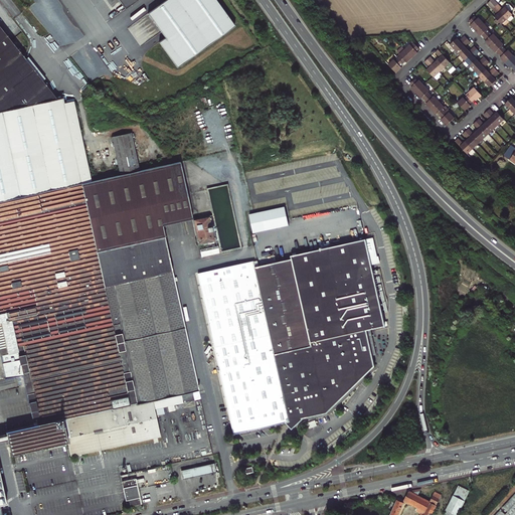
[(119,0),(126,9),(139,0),(119,0)]
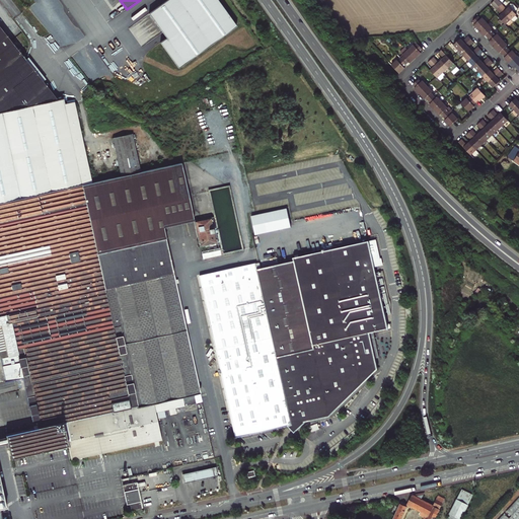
[(168,0),(149,14),(166,39),(160,44),(178,69),(237,26),(218,0),(168,0)]
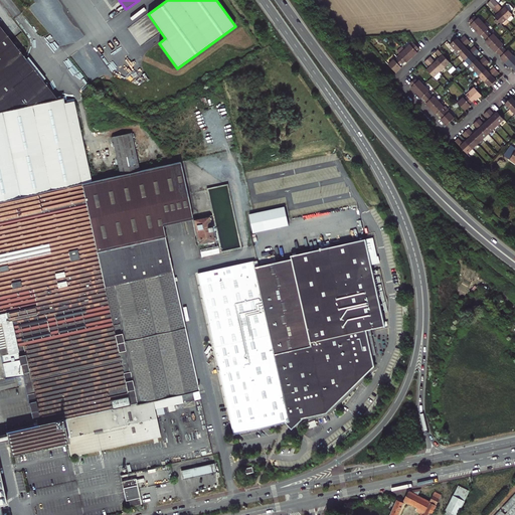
[(510,17),(511,16),(503,8),(501,11),(491,0),(488,3),(506,21),(508,24),(512,20),(510,17)]
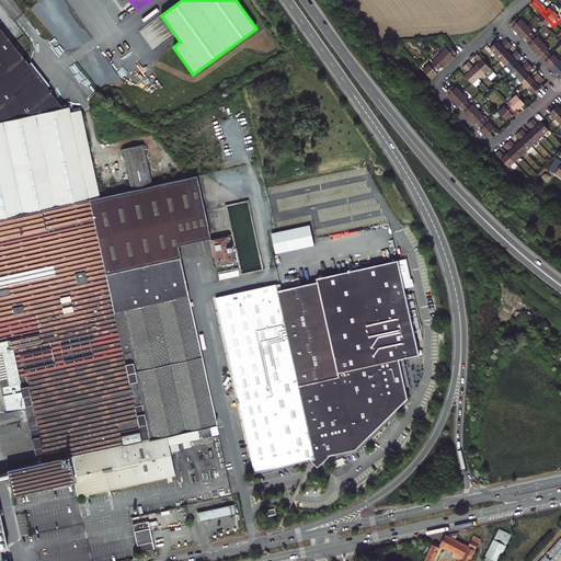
[(546,29),(551,23),(531,3),(528,7),(539,18),(537,20),(540,24),(546,29)]
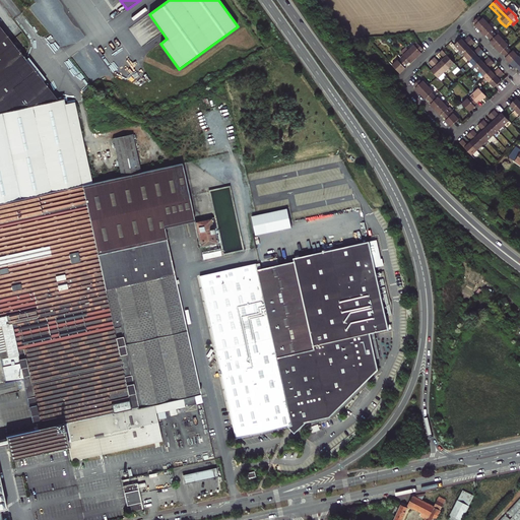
[(479,34),(486,26),(481,20),(479,21),(477,18),(472,23),(474,26),(473,27),(479,34)]
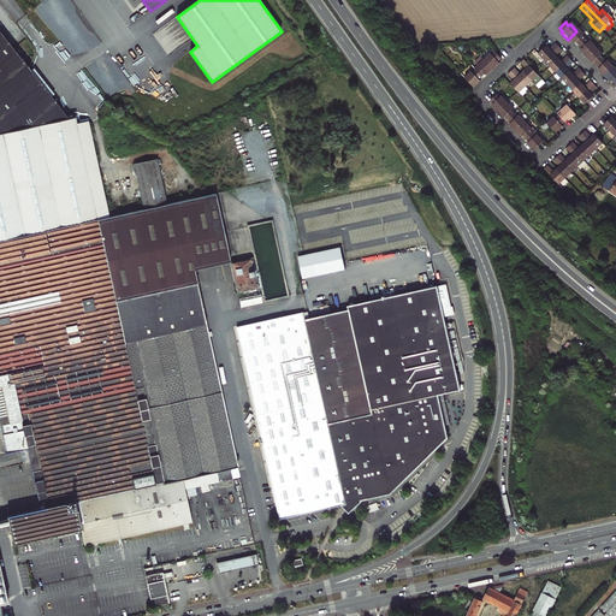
[(575,46),(578,48),(585,41),(581,39),(584,37),(576,31),(568,40),(574,46),(575,46)]
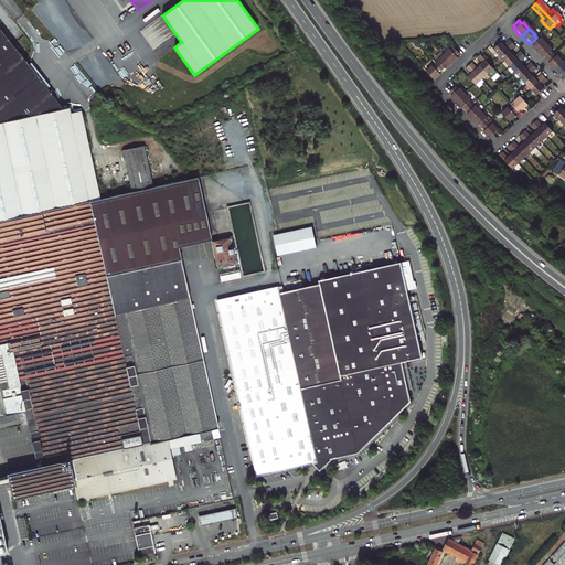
[(0,121),(63,108),(24,62),(0,31),(0,121)]
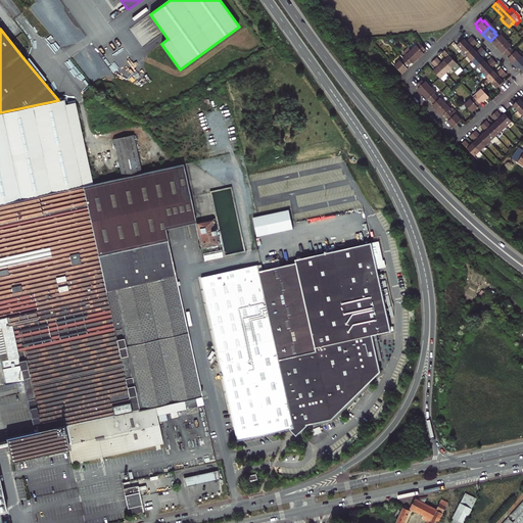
[(497,50),(506,42),(500,37),(498,38),(496,35),(490,41),(493,44),(492,45),(497,50)]
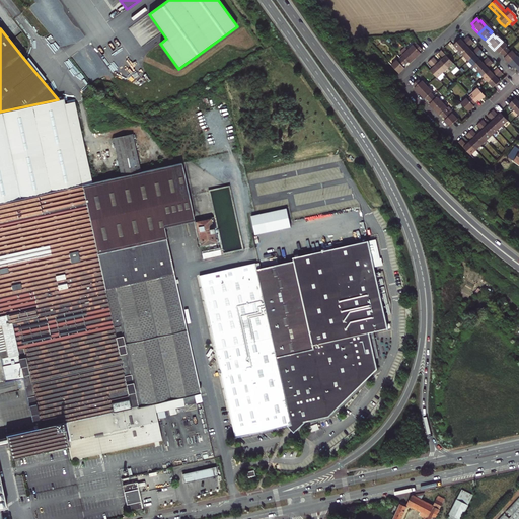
[(452,48),(457,53),(470,42),(467,39),(462,44),(459,42),(452,48)]
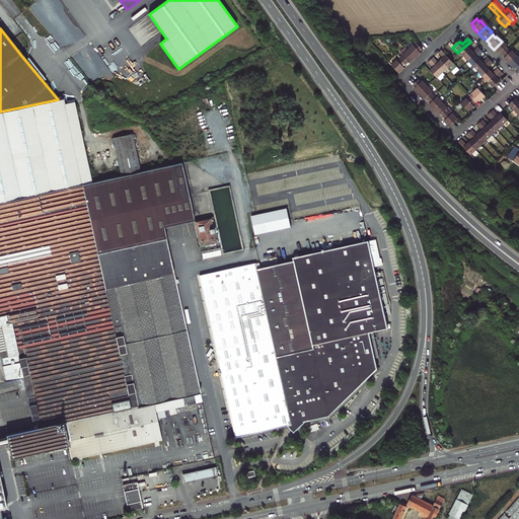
[(457,53),(462,58),(469,52),(467,50),(472,45),(470,42),(457,53)]
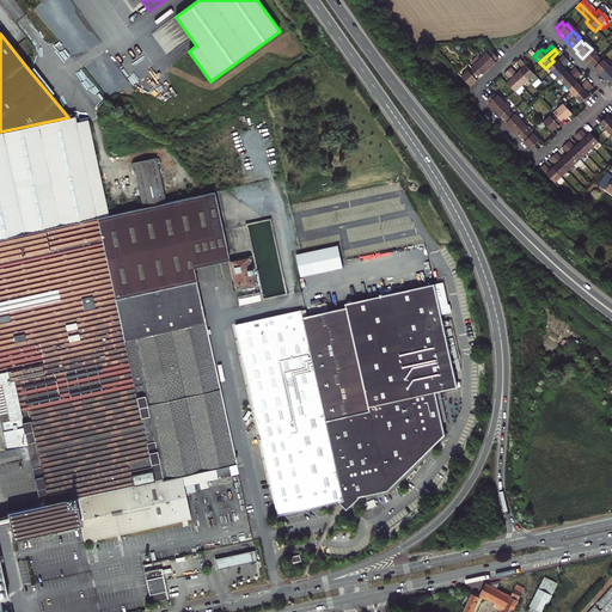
[(599,60),(595,57),(598,55),(592,49),(582,59),(588,65),(589,63),(592,66),(599,60)]
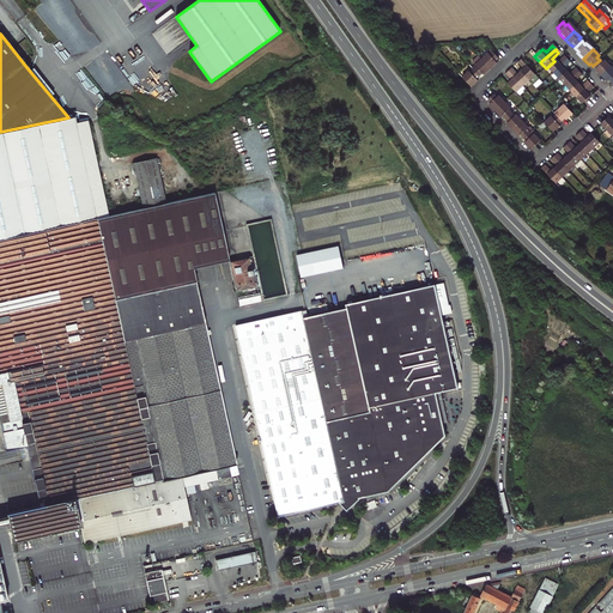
[(497,66),(496,65),(498,61),(495,58),(490,52),(486,55),(487,56),(481,62),(490,72),(497,66)]
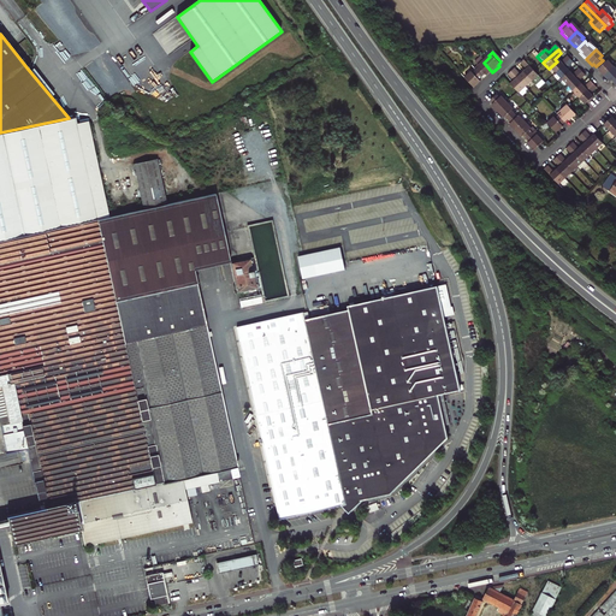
[(549,69),(555,75),(569,61),(566,58),(560,64),(557,61),(549,69)]
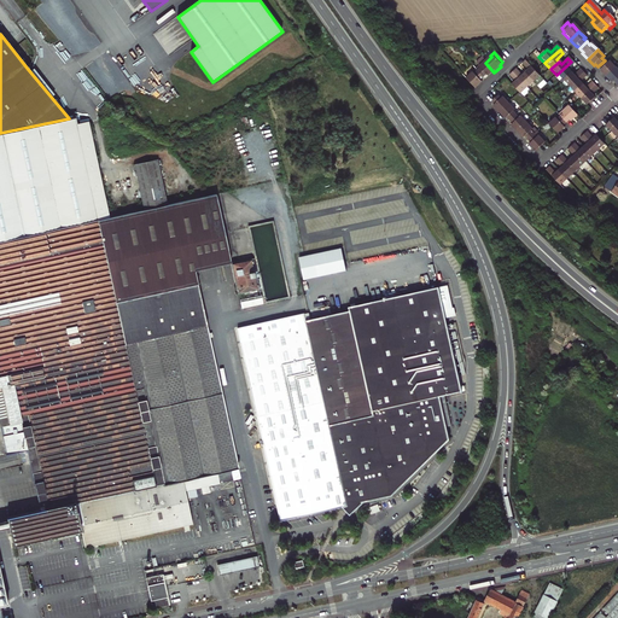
[(488,79),(494,73),(485,63),(482,59),(476,65),(479,69),(476,71),(477,74),(483,80),(487,77),(488,79)]
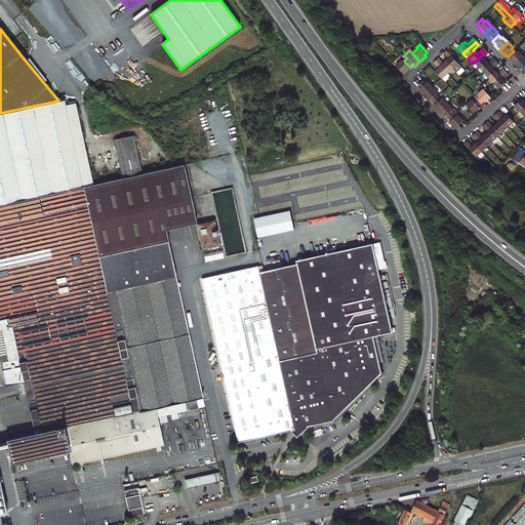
[(510,61),(515,66),(523,58),(517,52),(516,54),(514,51),(508,56),(511,59),(510,61)]
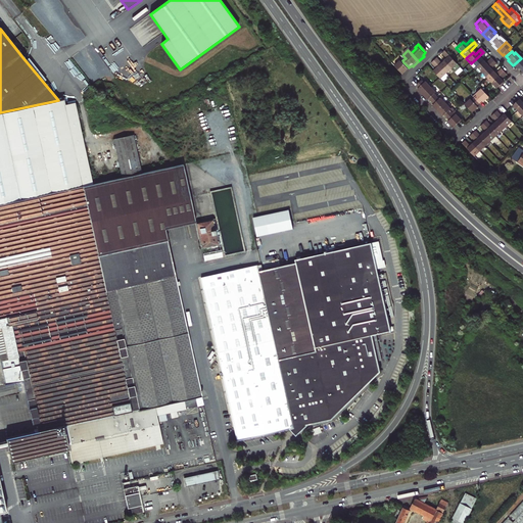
[(476,68),(483,62),(481,60),(486,54),(483,52),(471,63),(476,68)]
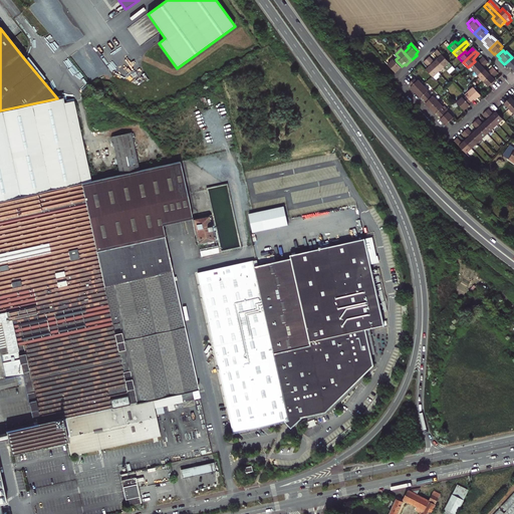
[(444,70),(449,65),(445,60),(437,52),(434,55),(439,60),(436,63),(444,70)]
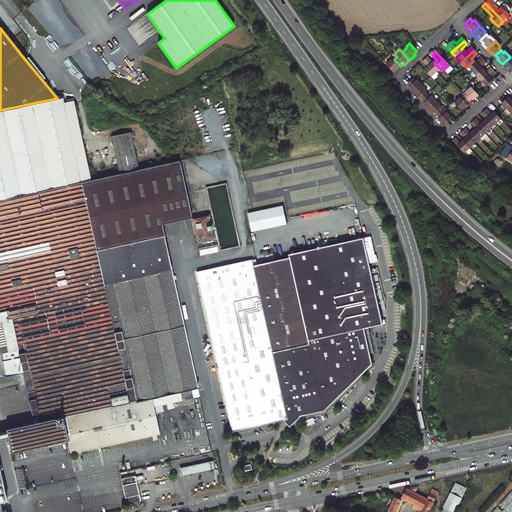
[(510,71),(511,69),(511,59),(510,57),(502,64),(507,70),(508,69),(510,71)]
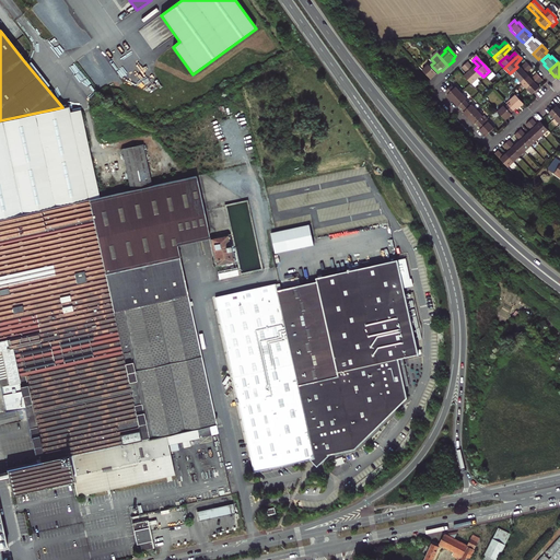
[(430,82),(436,77),(435,76),(438,72),(432,67),(431,65),(428,68),(422,73),(430,82)]
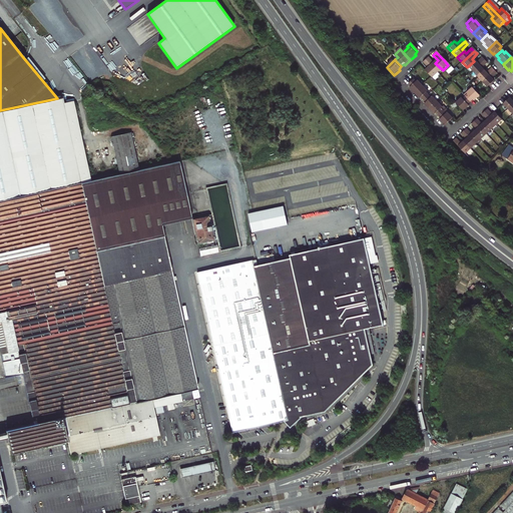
[(467,67),(472,73),(484,61),(482,59),(476,64),(474,61),(467,67)]
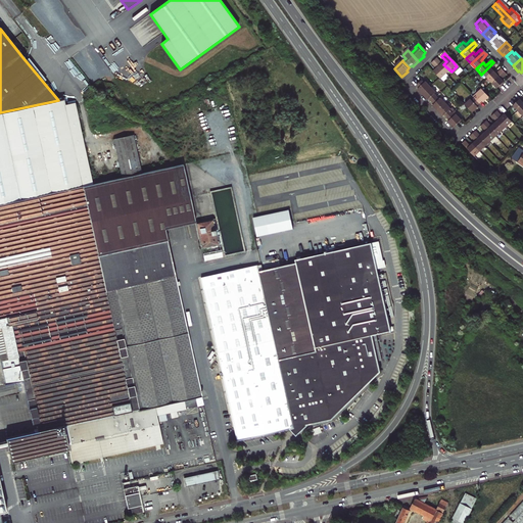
[(446,77),(452,72),(443,64),(441,66),(436,61),(433,63),(446,77)]
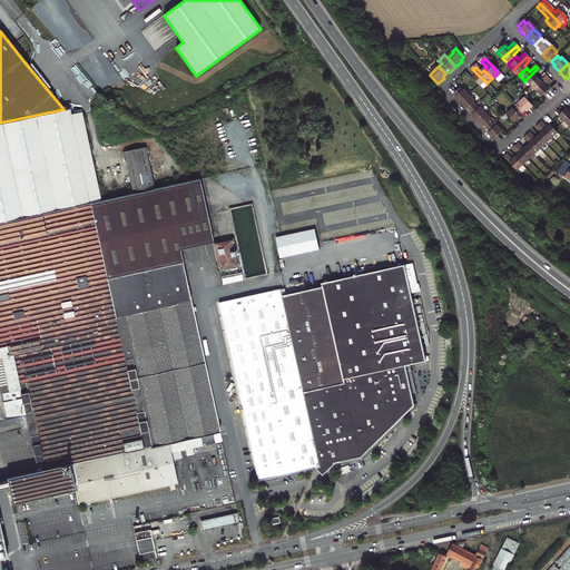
[(524,81),(530,87),(538,79),(536,77),(541,71),(538,68),(524,81)]
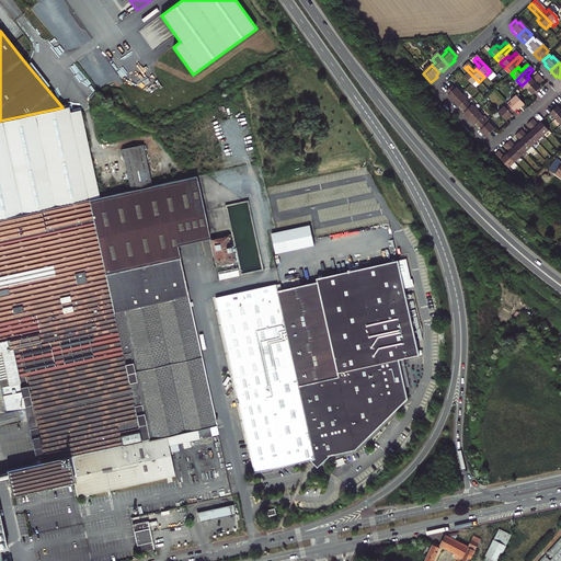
[(473,88),(479,82),(465,68),(461,71),(468,77),(465,80),(472,88),(473,88)]
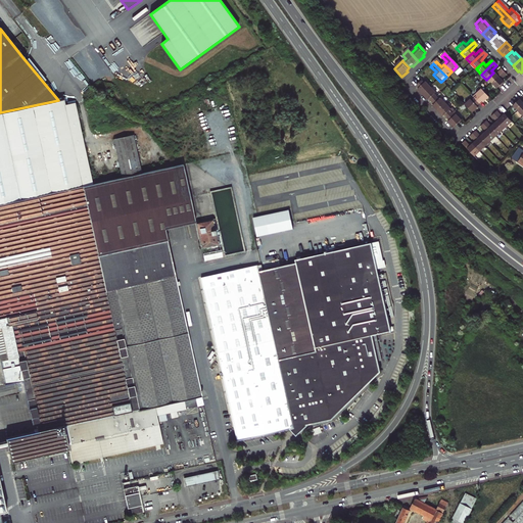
[(486,80),(491,85),(504,73),(501,69),(495,76),(493,73),(486,80)]
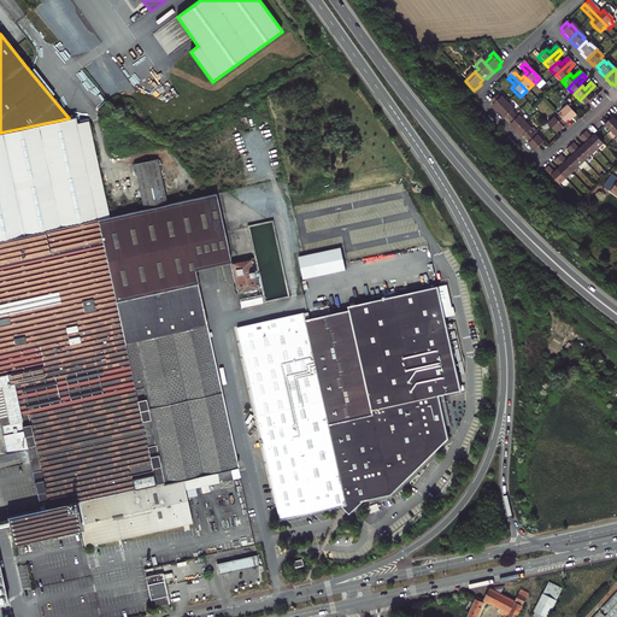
[(580,100),(586,106),(594,99),(591,95),(598,89),(594,86),(580,100)]
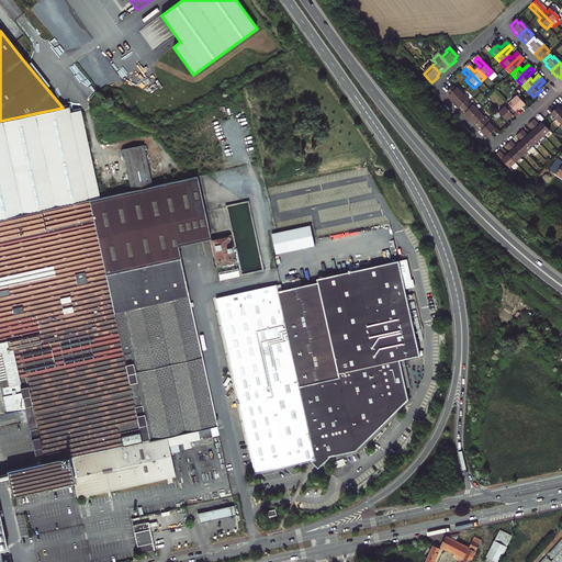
[(454,105),(463,97),(458,91),(456,92),(452,89),(448,93),(447,94),(450,98),(449,99),(454,105)]
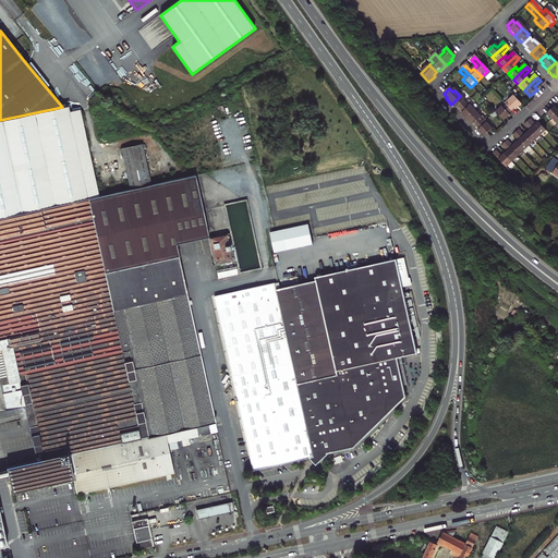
[(458,109),(460,111),(466,106),(464,104),(465,101),(460,96),(451,105),(457,110),(458,109)]
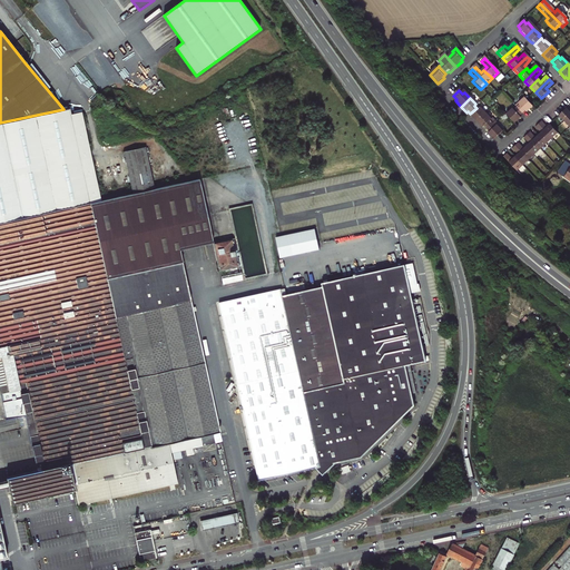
[(526,112),(528,114),(533,108),(527,100),(524,99),(519,105),(520,106),(517,109),(523,115),(526,112)]
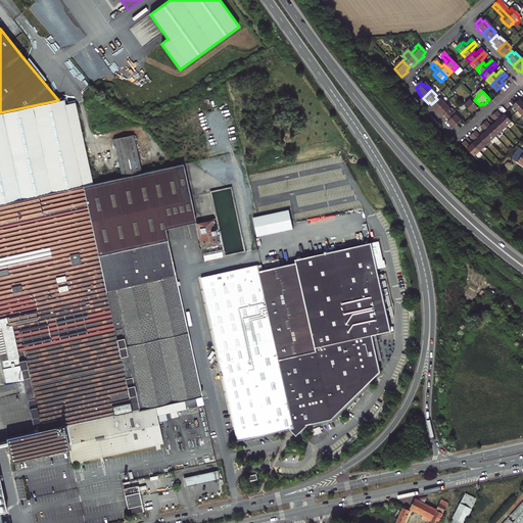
[(0,511),(6,511),(0,483),(0,204),(93,184),(75,103),(65,105),(64,99),(58,100),(0,112),(0,511)]
